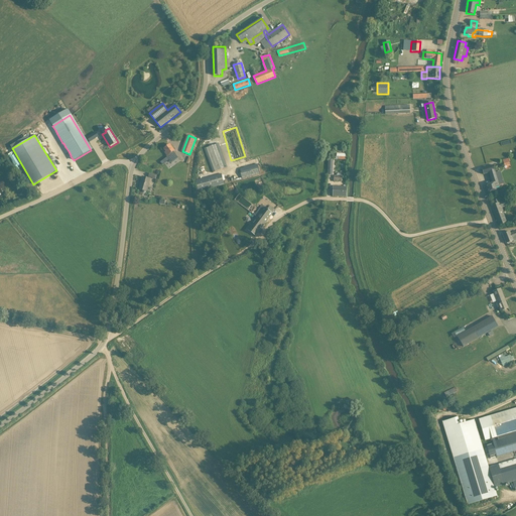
[(213,172),(227,167),(219,143),(205,148),(213,172)]
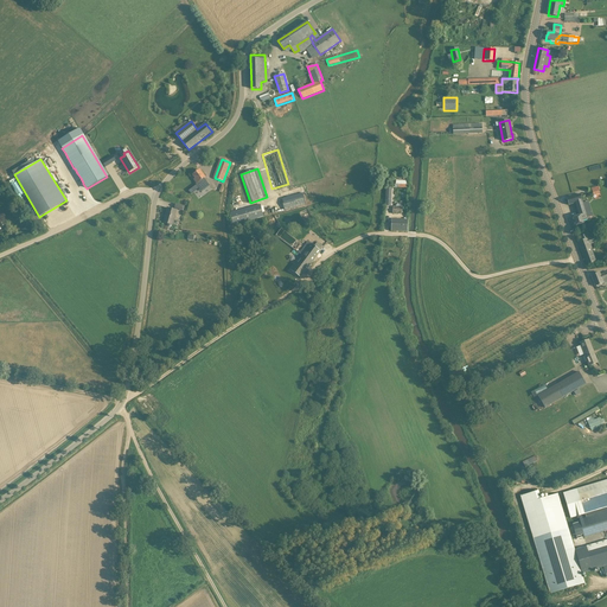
[(206,181),(204,178),(205,177),(199,170),(193,174),(196,178),(195,179),(197,183),(200,180),(203,185),(206,181)]
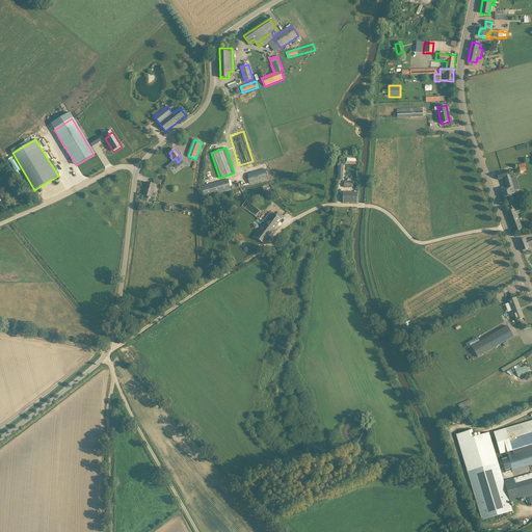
[(249,184),(250,184),(250,186),(256,185),(256,183),(268,180),(266,169),(247,175),(249,184)]
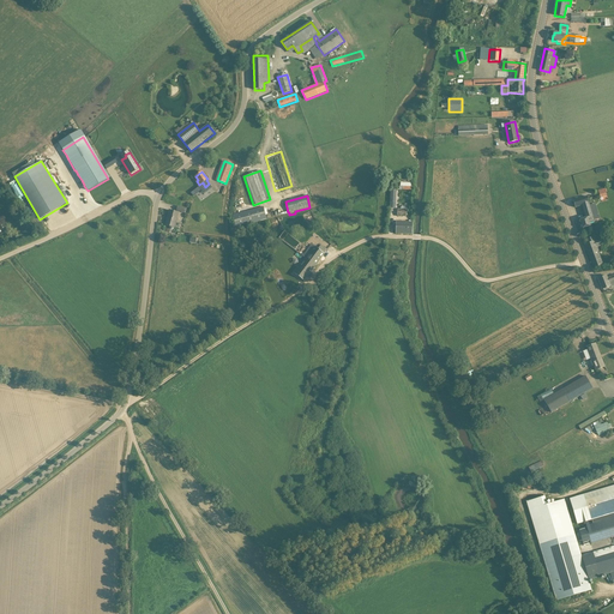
[(573,200),(576,208),(582,206),(585,218),(579,220),(582,229),(591,226),(590,223),(596,221),(596,220),(600,220),(597,210),(591,211),(587,197),(573,200)]
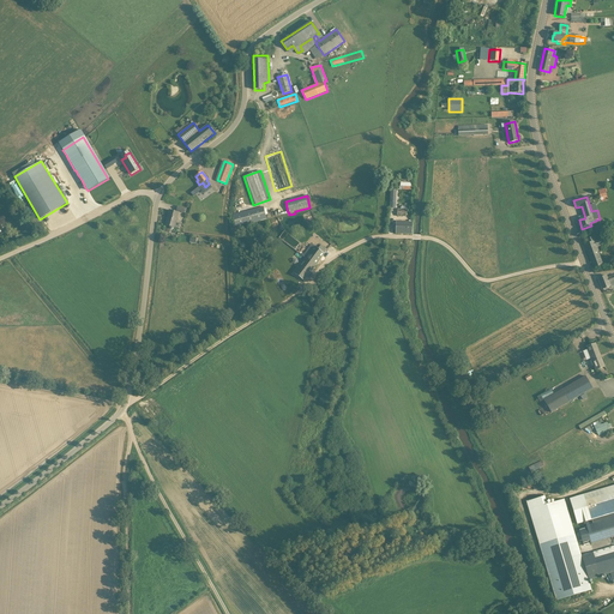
[(236,228),(266,220),(264,208),(233,216),(236,228)]
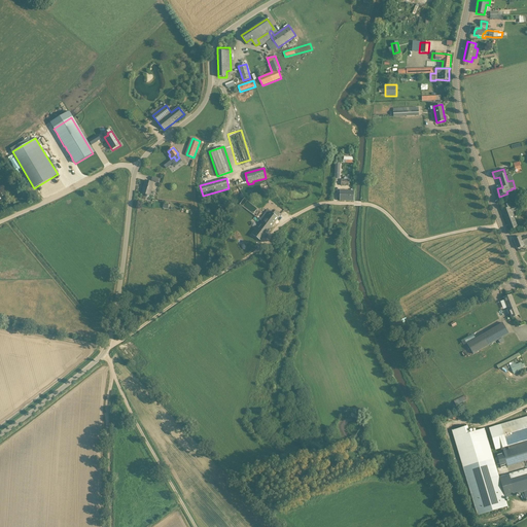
[(143,188),(142,194),(150,196),(153,183),(145,180),(143,187),(144,187),(143,189),(143,188)]
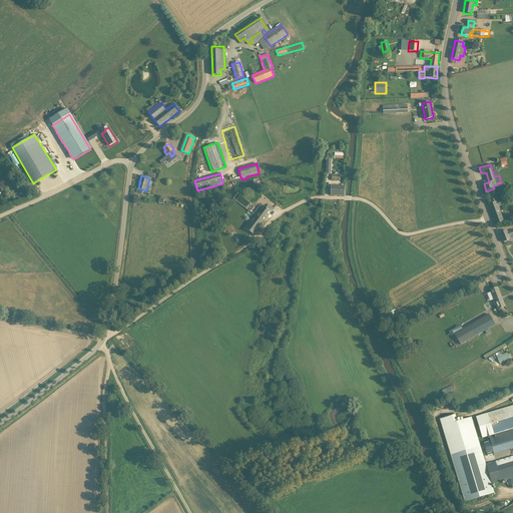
[(345,195),(345,186),(331,185),(331,195),(345,195)]
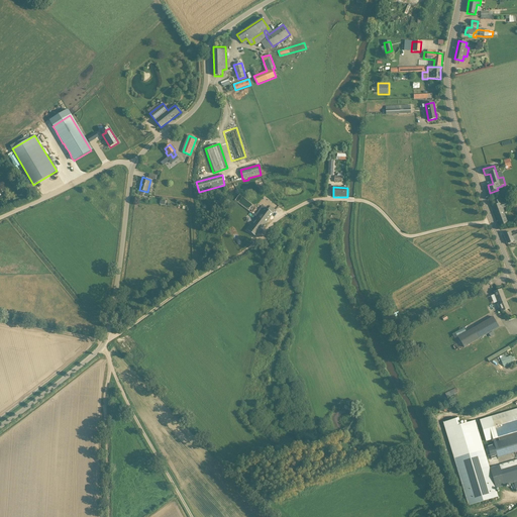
[(508,207),(506,202),(493,206),(493,208),(494,211),(498,220),(498,221),(500,226),(507,223),(503,212),(505,211),(504,208),(508,207)]
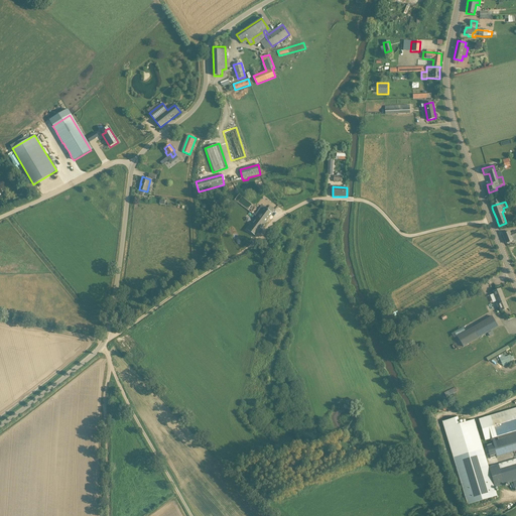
[(247,230),(255,236),(275,210),(270,206),(267,210),(264,207),(247,230)]
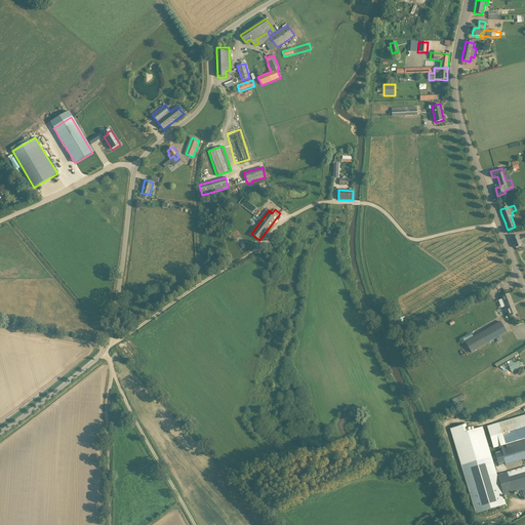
[(511,239),(513,243),(515,248),(523,245),(524,244),(524,235),(519,238),(519,236),(511,239)]
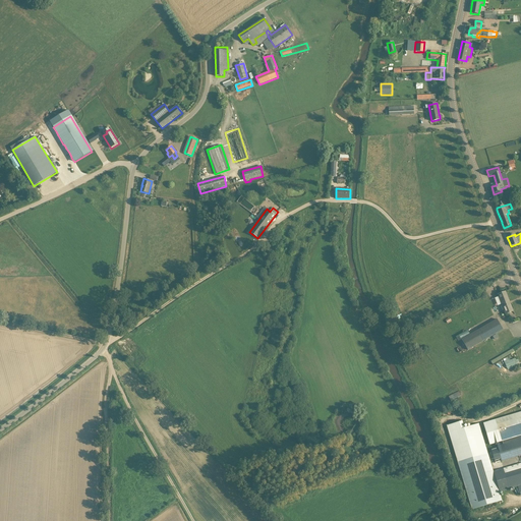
[(270,252),(267,246),(262,248),(266,255),(270,252)]
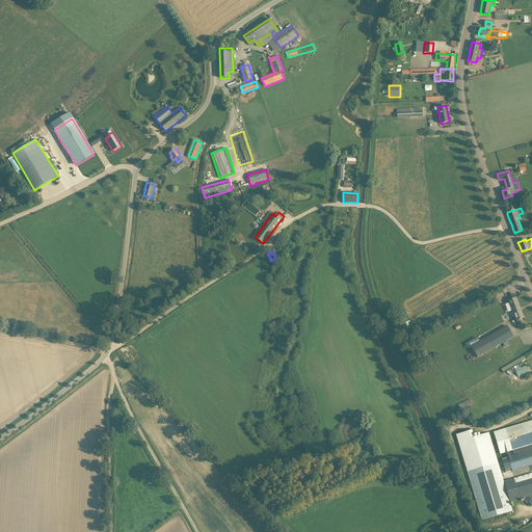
[(520,308),(515,298),(508,301),(515,321),(524,318),(523,314),(522,314),(520,309),(520,308)]
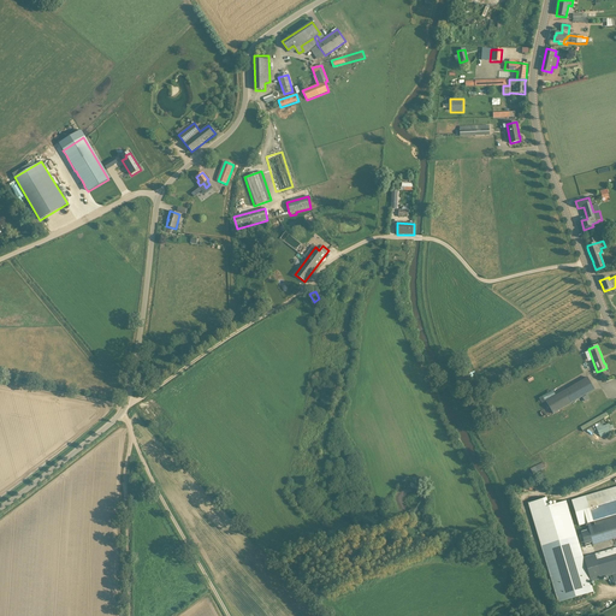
[(545,402),(552,414),(594,390),(587,378),(545,402)]
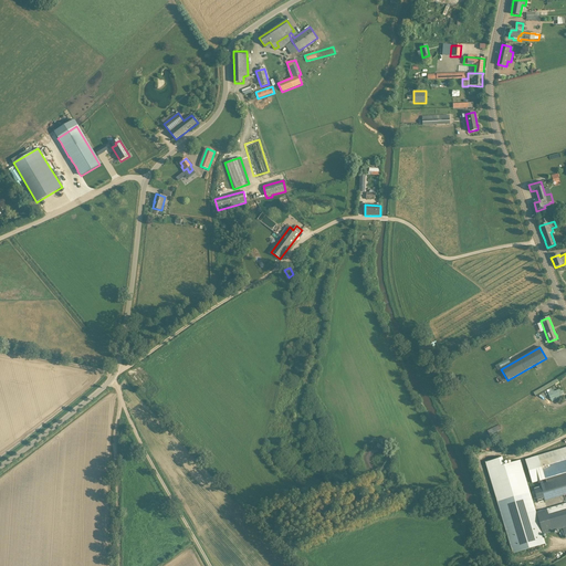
[(510,364),(509,359),(498,365),(499,369),(510,364)]
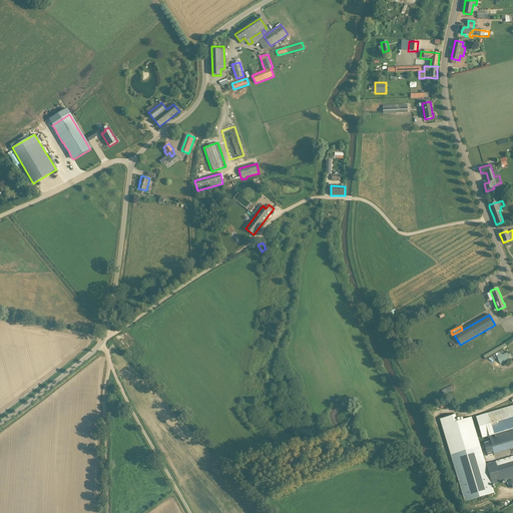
[(486,360),(495,354),(496,356),(497,355),(497,354),(507,348),(505,344),(483,356),(486,360)]
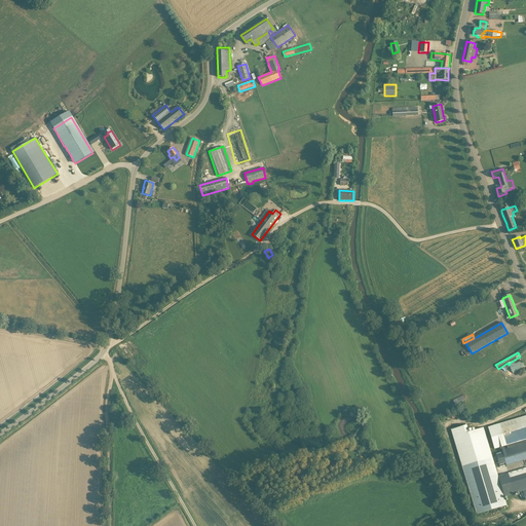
[(510,364),(509,365),(513,373),(522,369),(521,367),(519,362),(515,364),(515,362),(510,364)]
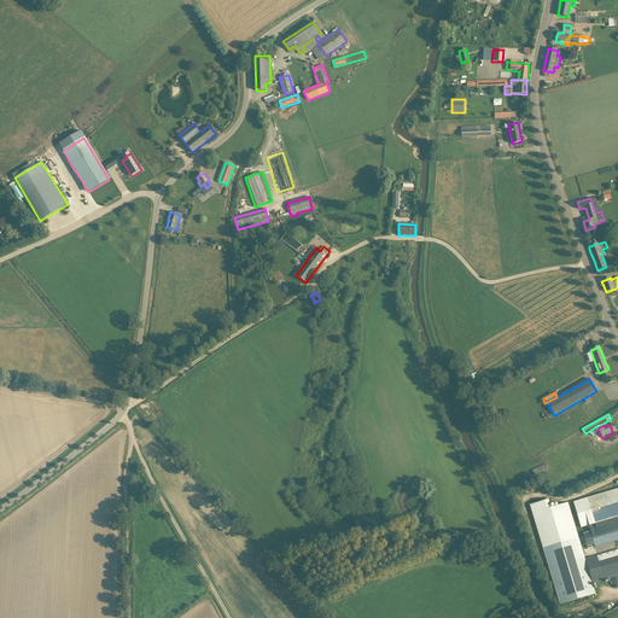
[(535,476),(548,470),(546,464),(532,471),(535,476)]
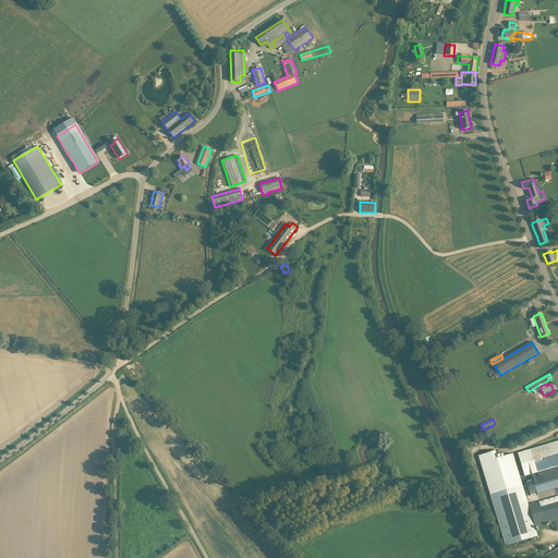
[(536,473),(557,465),(557,440),(530,449),(530,450),(518,453),(524,476),(536,473)]
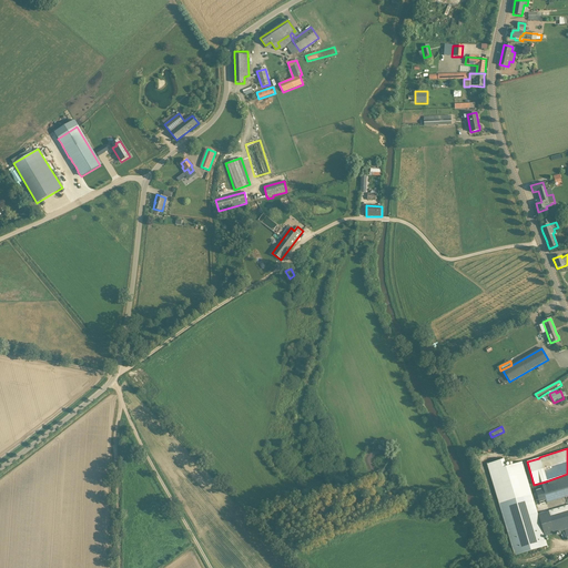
[(498,503),(531,493),(521,463),(506,467),(504,458),(487,464),(498,503)]
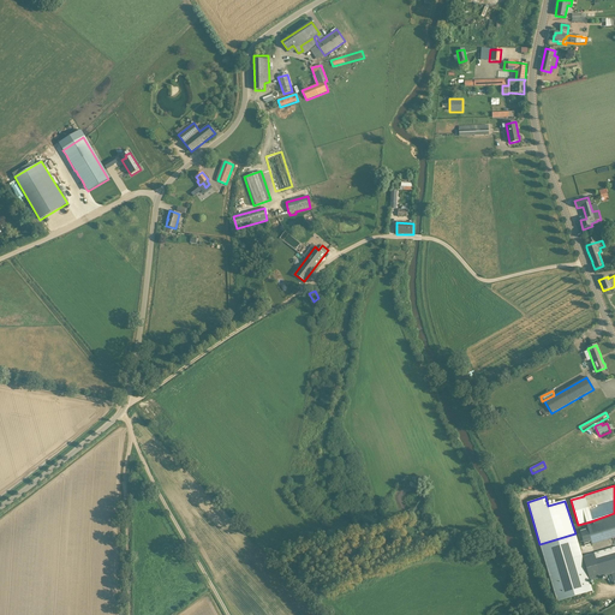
[(614,518),(579,530),(583,541),(590,539),(591,544),(614,537),(614,518)]
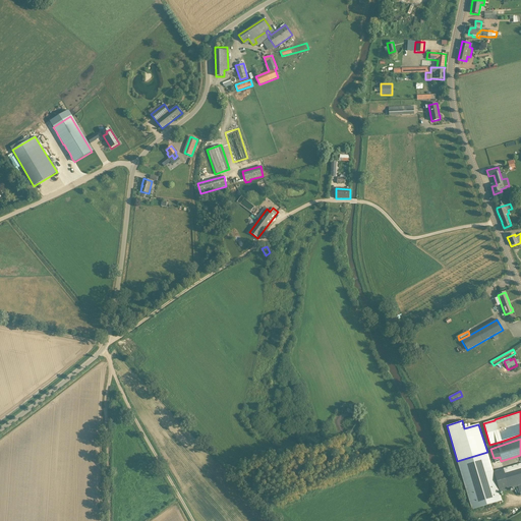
[(471,510),(502,501),(500,493),(510,489),(504,469),(494,472),(487,452),(457,461),(471,510)]
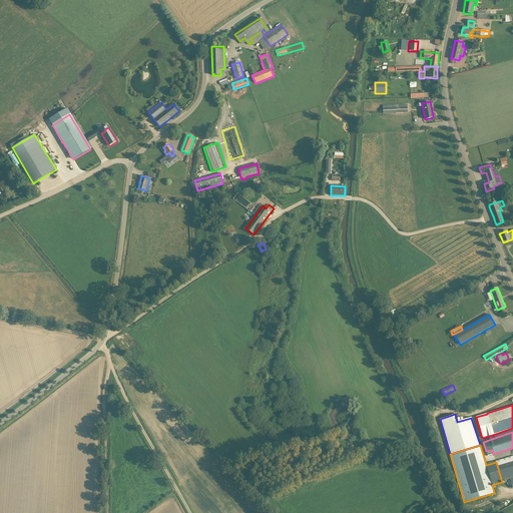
[(510,479),(512,478),(512,456),(496,462),(502,482),(510,479)]
